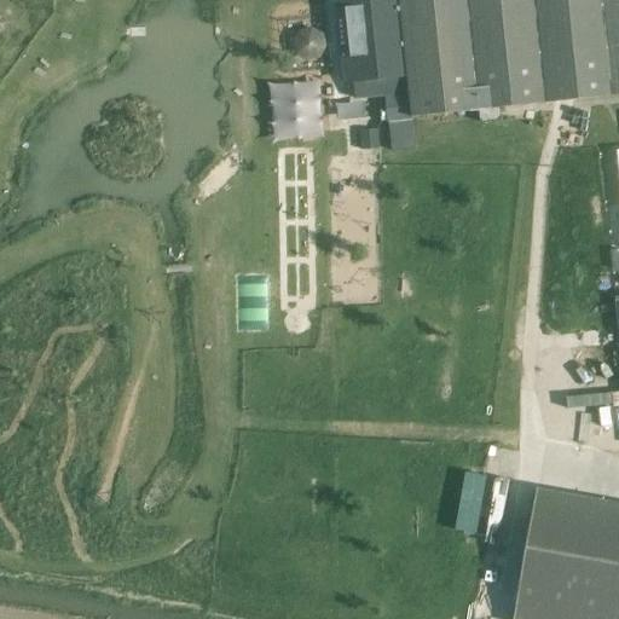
[(618,0),(345,0),(357,99),(386,96),(389,121),(414,119),(412,117),(618,94),(618,0)]
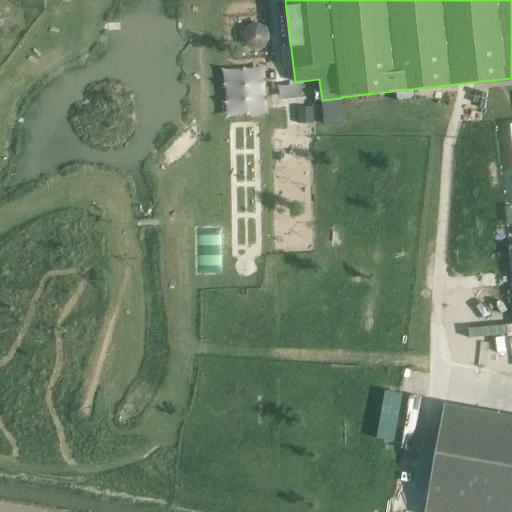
[(254,74),(220,75),(221,116),(256,115),(254,74)]
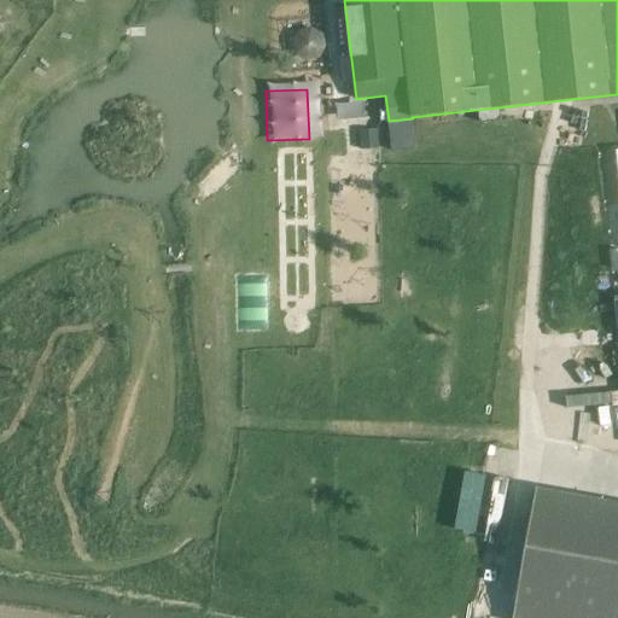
[(377,130),(361,132),(362,150),(378,149),(377,130)]
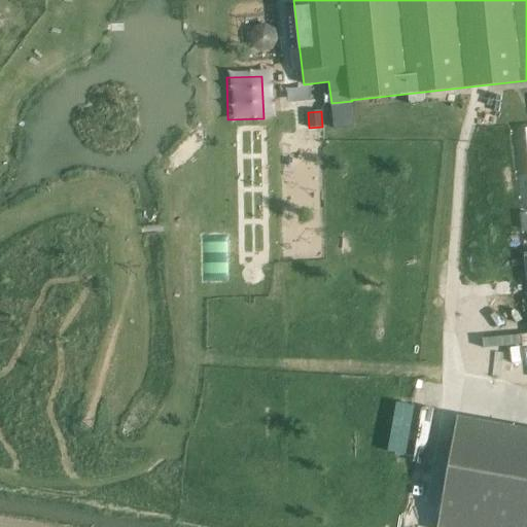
[(521,292),(521,278),(487,279),(488,293),(521,292)]
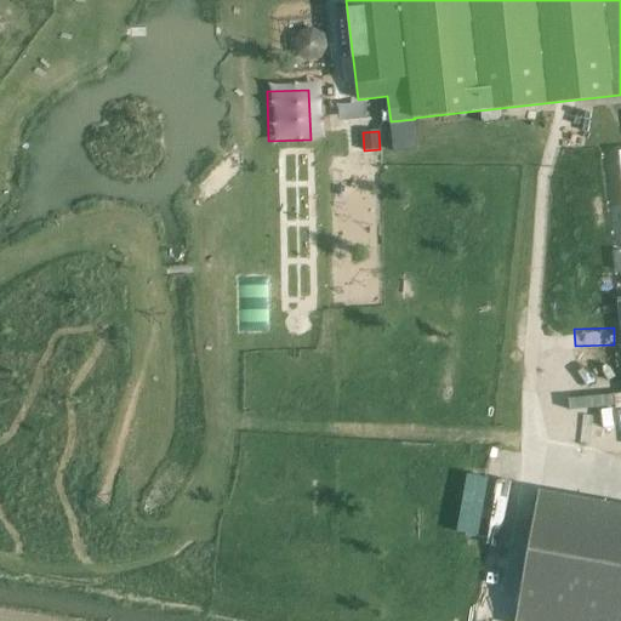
[(620,620),(620,502),(539,489),(514,620),(620,620)]
